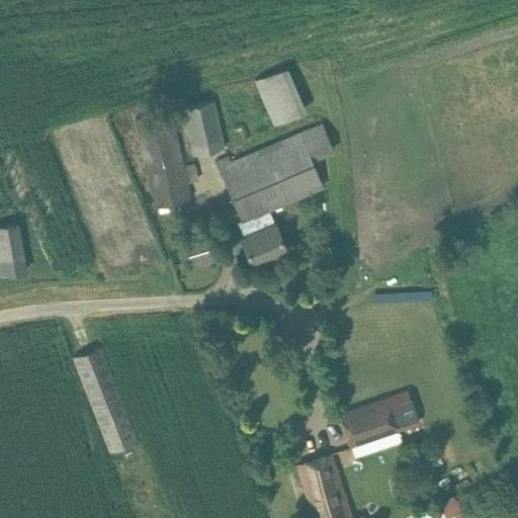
[(289,67),(254,78),(273,122),(310,111),(289,67)]
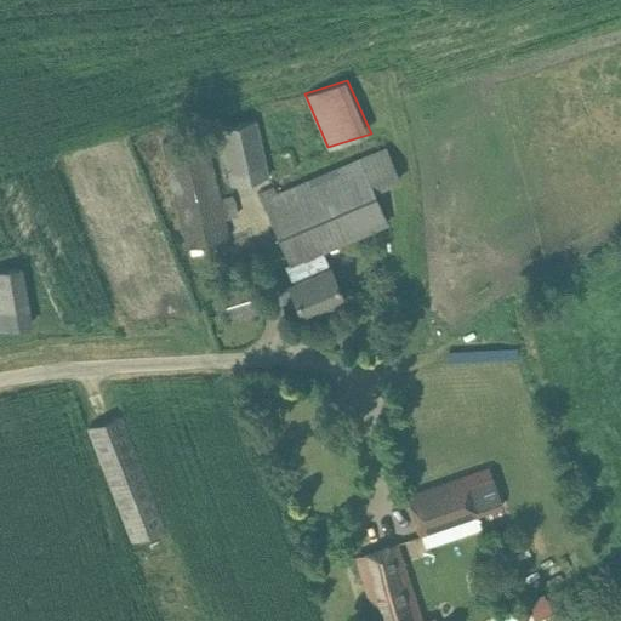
[(255,120),(217,127),(231,191),(240,188),(239,183),(267,176),(255,120)]
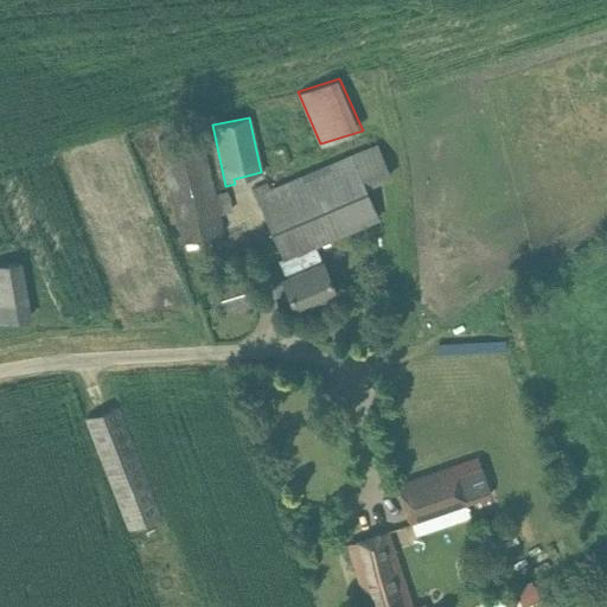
[(159,140),(176,218),(181,241),(222,232),(218,215),(234,211),(228,191),(215,195),(200,132),(159,140)]
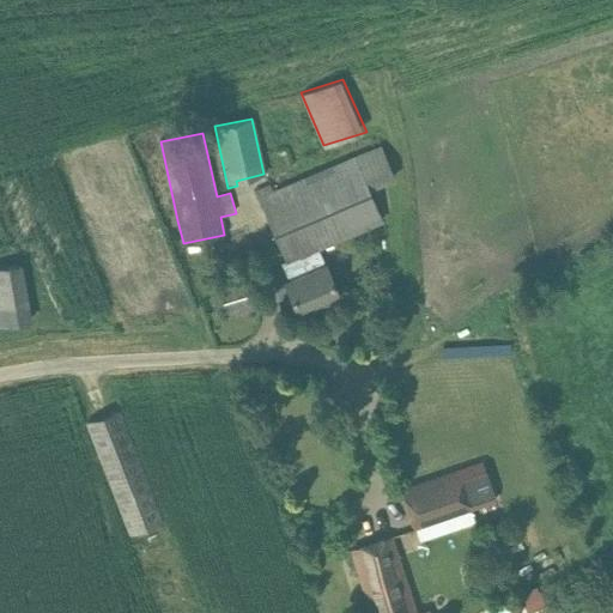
[(382,145),(353,157),(259,196),(286,261),(281,263),(290,281),(286,283),(298,313),(338,296),(319,248),(381,222),(369,192),(396,180),(382,145)]
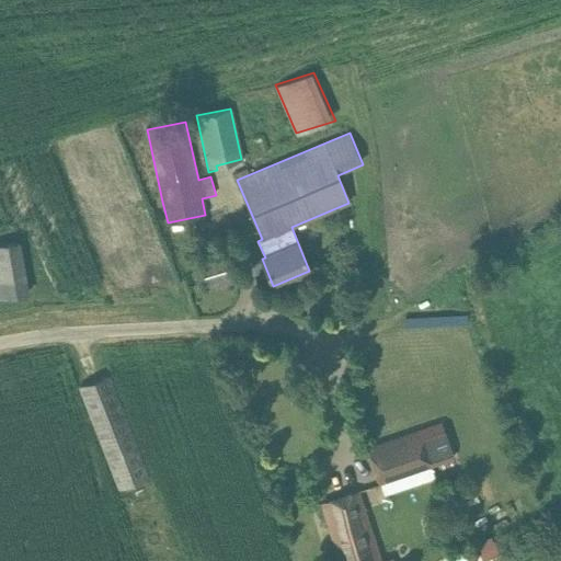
[(231,242),(228,235),(217,239),(220,247),(231,242)]
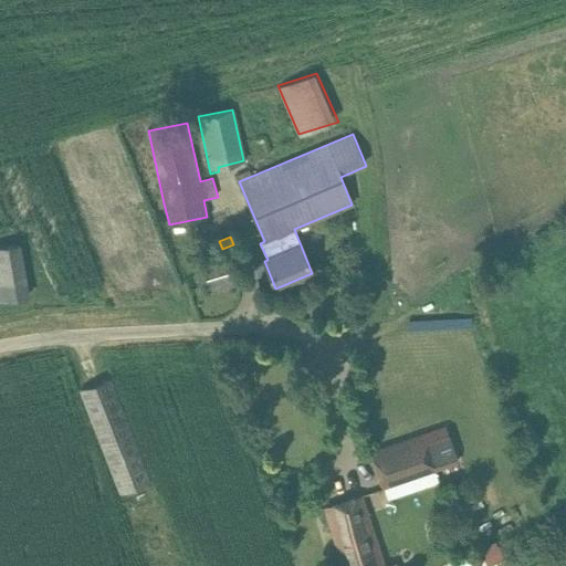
[(0,300),(27,296),(18,244),(0,247),(0,300)]
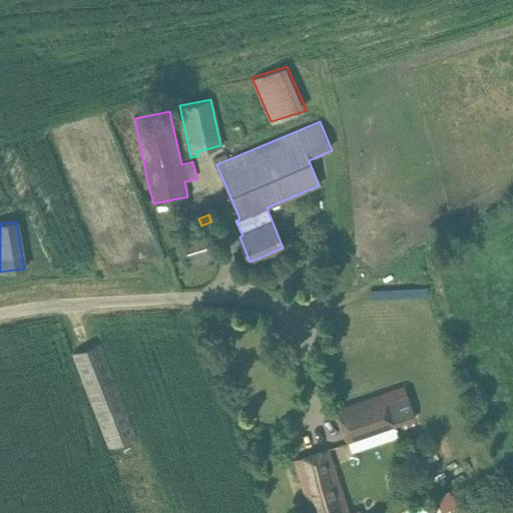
[(181,240),(189,266),(216,258),(208,231),(181,240)]
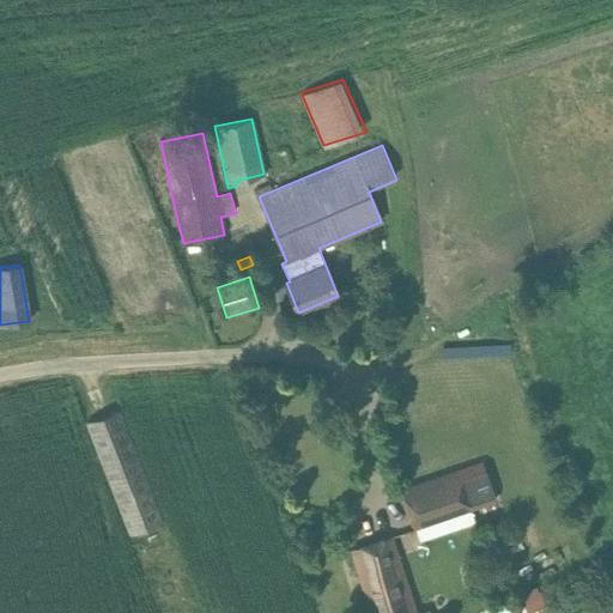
[(86,422),(131,534),(162,521),(117,410),(86,422)]
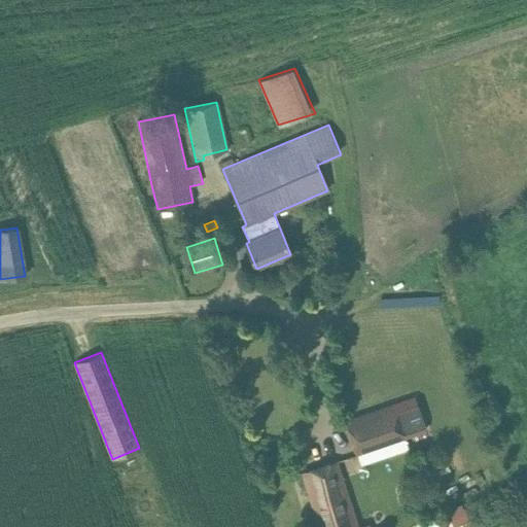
[(417,445),(414,434),(422,431),(414,406),(396,412),(393,405),(345,421),(356,456),(409,438),(412,447),(417,445)]
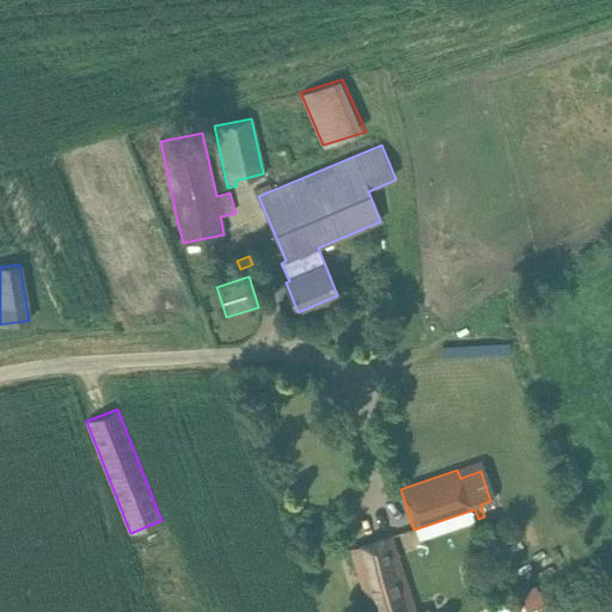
[(350,549),(357,571),(371,611),(429,611),(428,607),(416,611),(390,534),(350,549)]
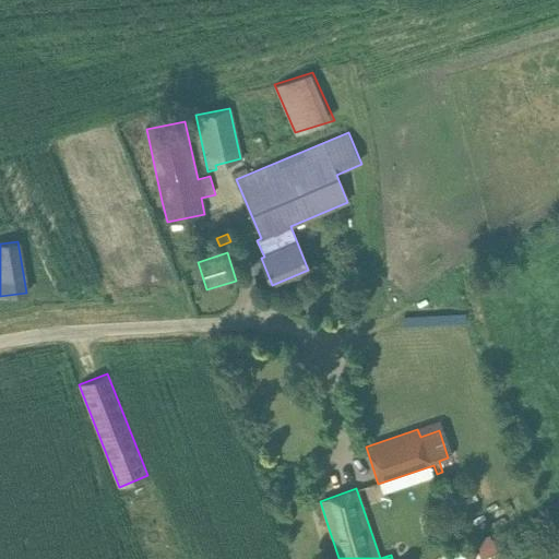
[(497,550),(488,534),(473,542),(480,558),(497,550)]
